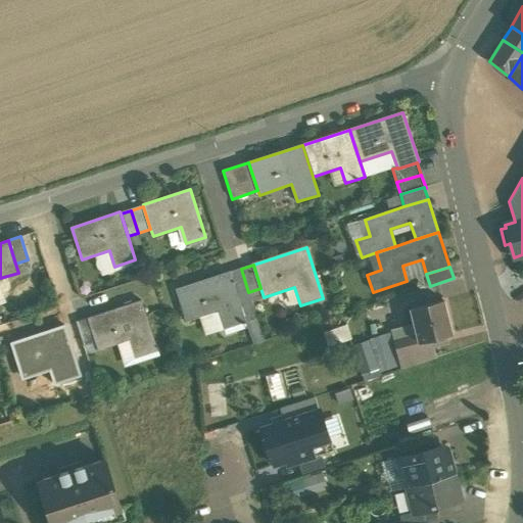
[(241,269),(229,272),(236,295),(248,292),(241,269)]
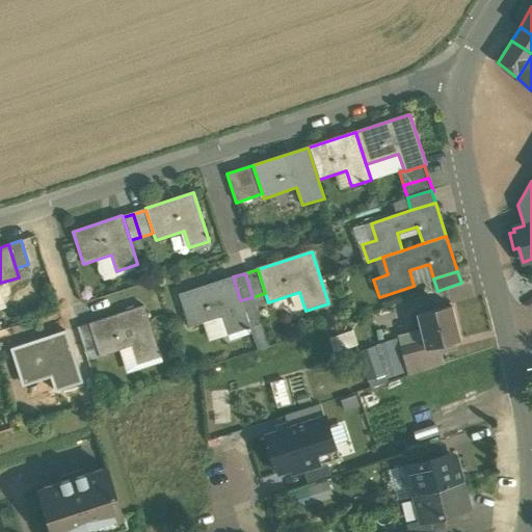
[(233,276),(179,294),(190,327),(221,317),(228,336),(249,328),(240,300),(233,276)]
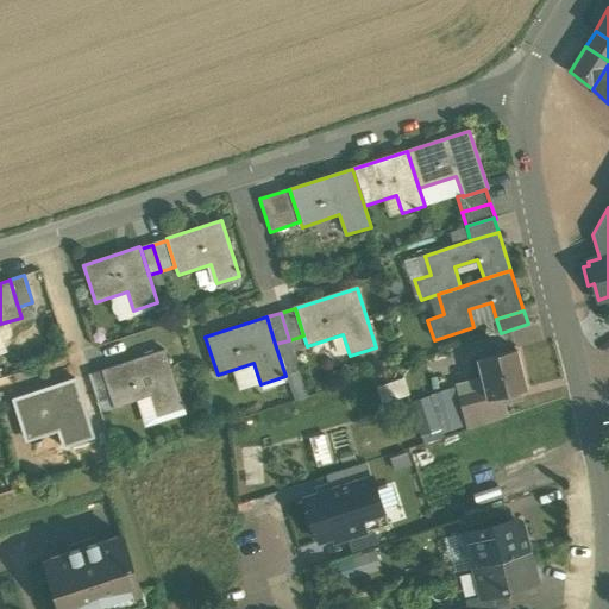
[(289,340),(275,344),(286,376),(300,372),(289,340)]
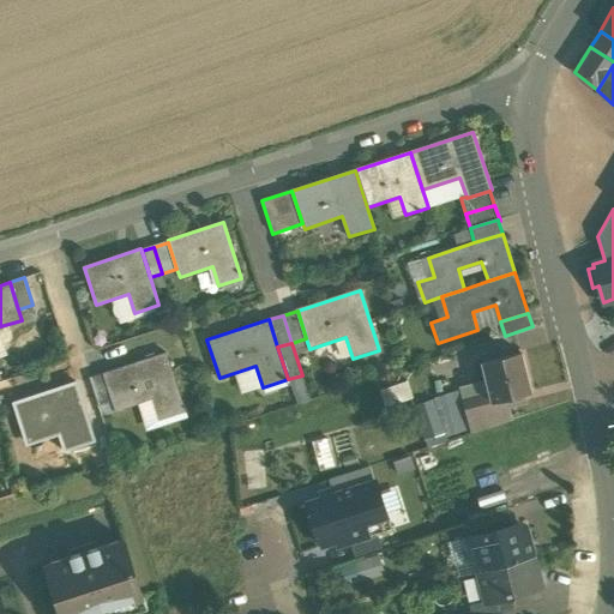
[(167,353),(103,373),(113,402),(116,413),(152,399),(160,421),(186,413),(167,353)]
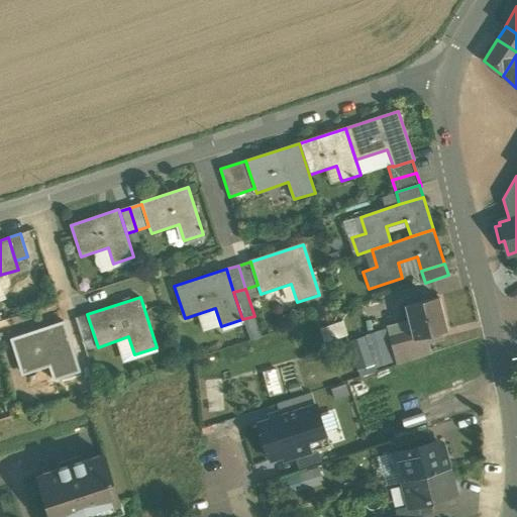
[(438,297),(406,305),(414,336),(416,345),(428,342),(437,339),(435,333),(446,330),(438,297)]
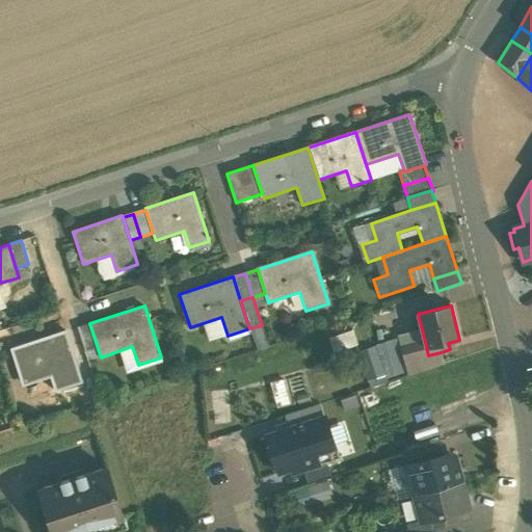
[(89,323),(77,327),(85,352),(98,348),(89,323)]
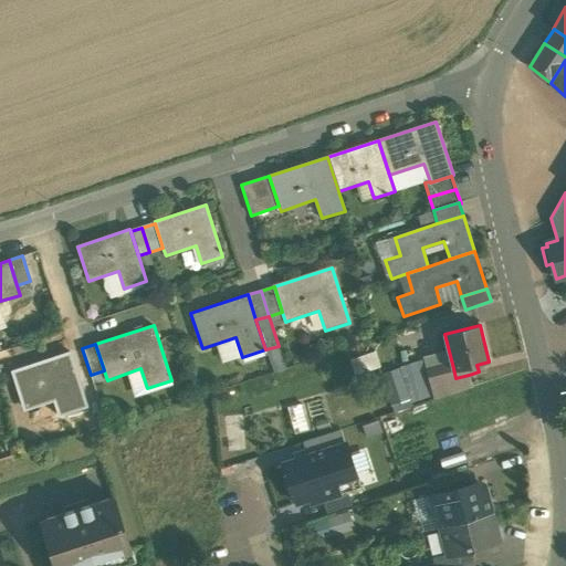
[(371,344),(350,350),(356,367),(377,360),(371,344)]
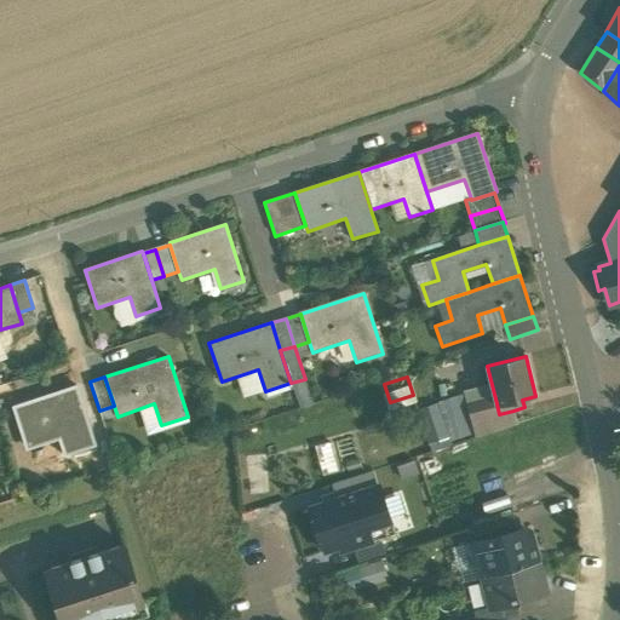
[(90,382),(76,386),(86,414),(99,411),(90,382)]
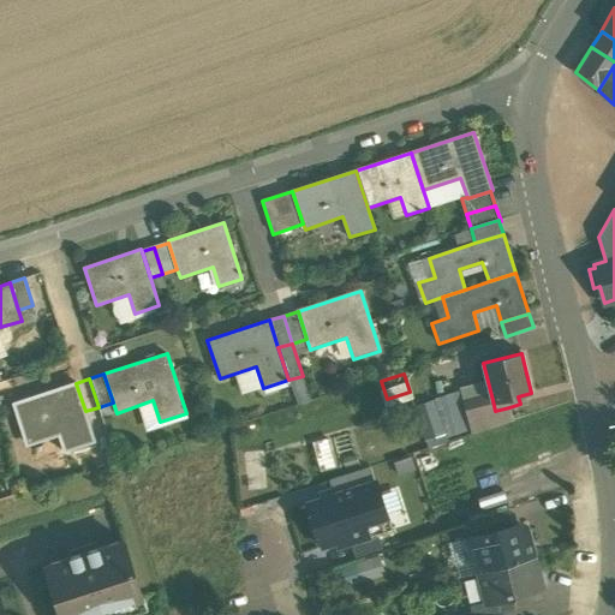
[(76,383),(12,404),(24,442),(58,431),(65,453),(95,443),(85,411),(76,383)]
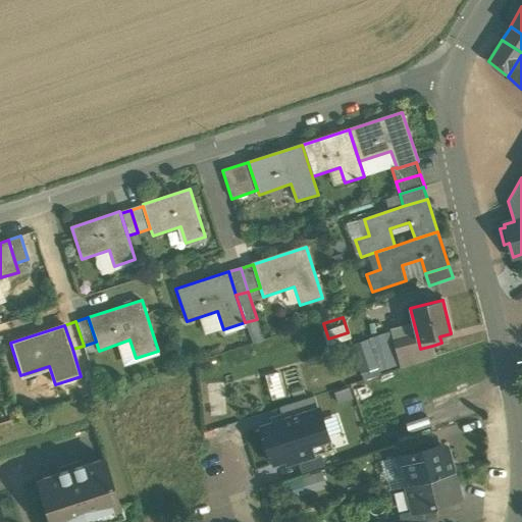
[(418,340),(410,342),(414,364),(434,358),(432,346),(420,349),(418,340)]
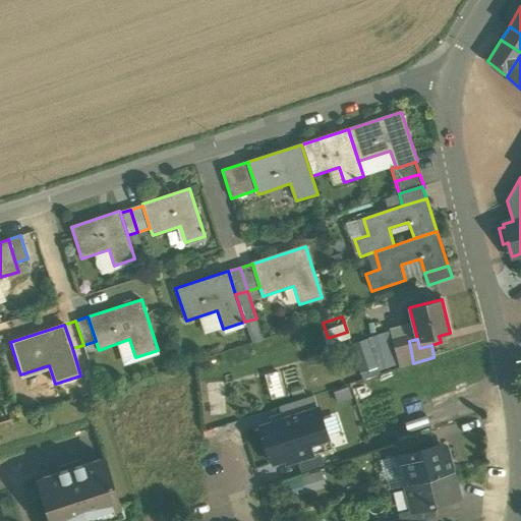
[(409,341),(394,345),(399,368),(413,363),(409,341)]
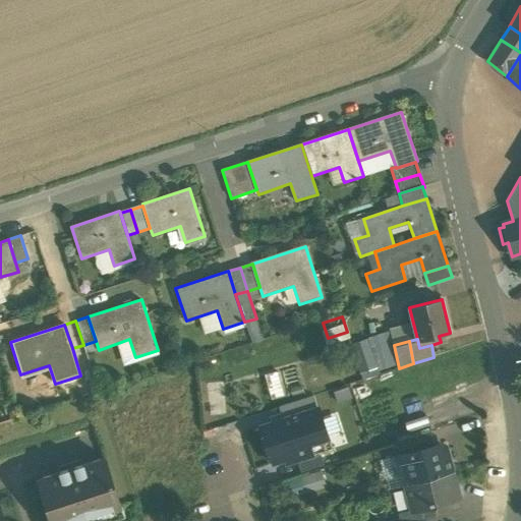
[(279,407),(283,420),(319,408),(314,396),(279,407)]
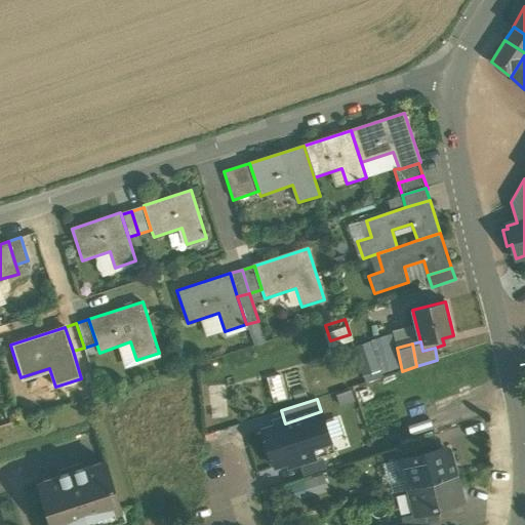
[(333,452),(321,411),(285,423),(263,430),(267,442),(265,443),(270,456),(272,455),(276,468),(297,460),(298,463),(322,456),(333,452)]
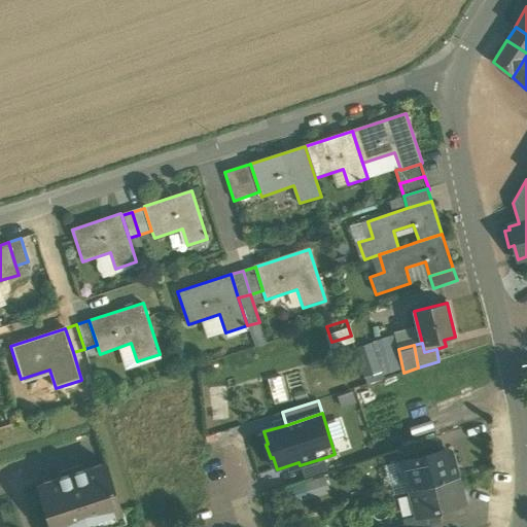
[(435,435),(400,447),(405,461),(440,451),(435,435)]
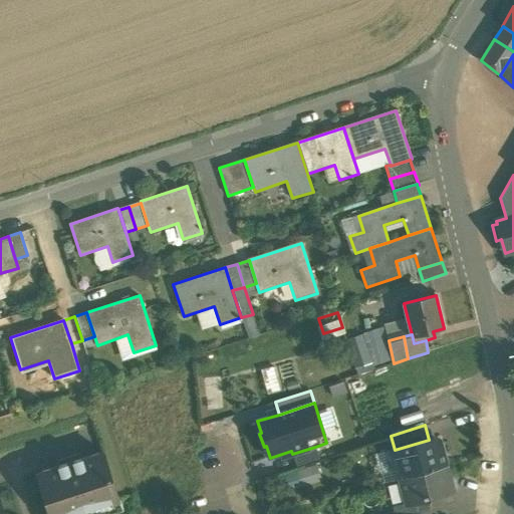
[(395,450),(393,450),(400,479),(446,467),(440,443),(434,439),(429,440),(395,450)]
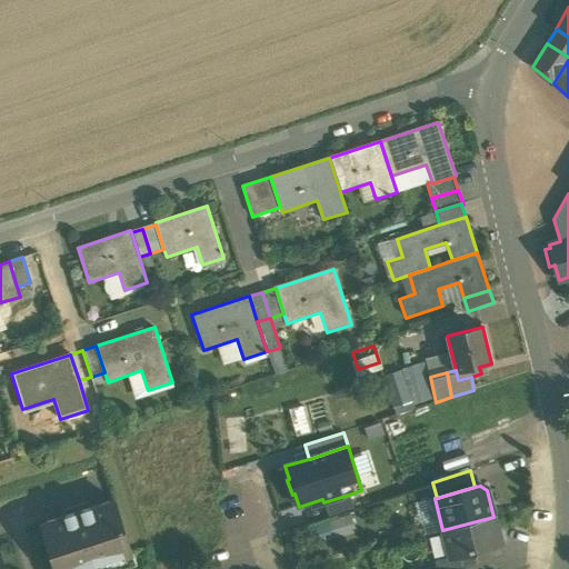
[(349,495),(323,502),(328,516),(353,508),(349,495)]
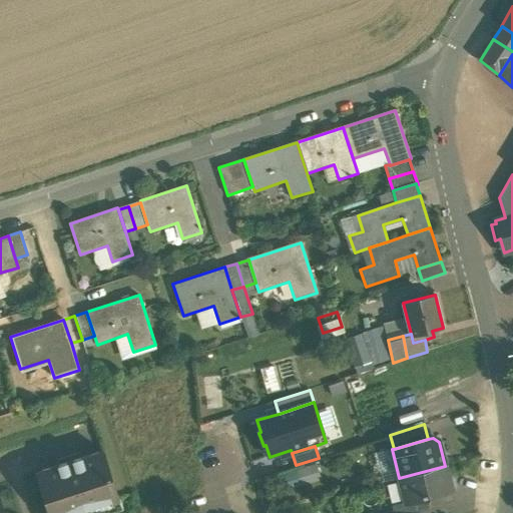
[(70,462),(86,512),(93,512),(100,511),(100,512),(109,512),(122,509),(119,499),(117,499),(102,452),(81,459),(70,462)]
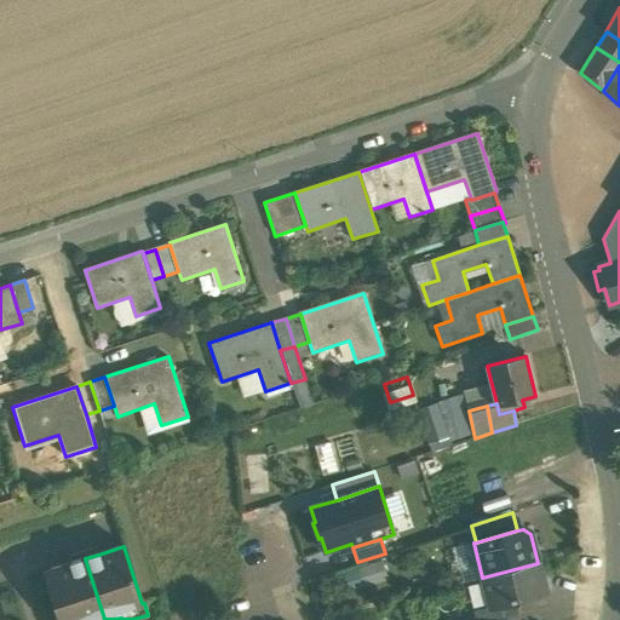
[(96,547),(69,557),(70,563),(85,558),(98,555),(96,547)]
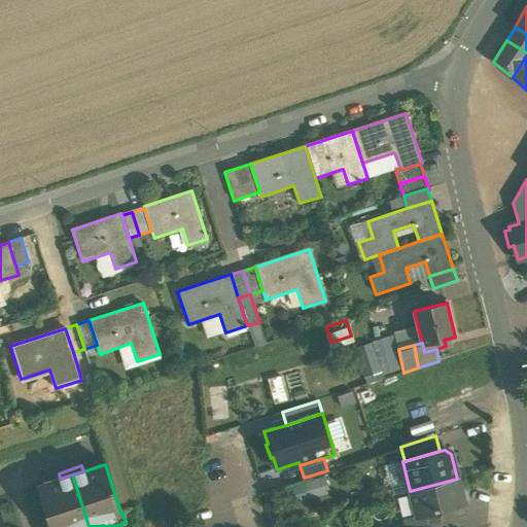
[(89,526),(72,475),(60,479),(38,486),(51,526),(89,526)]
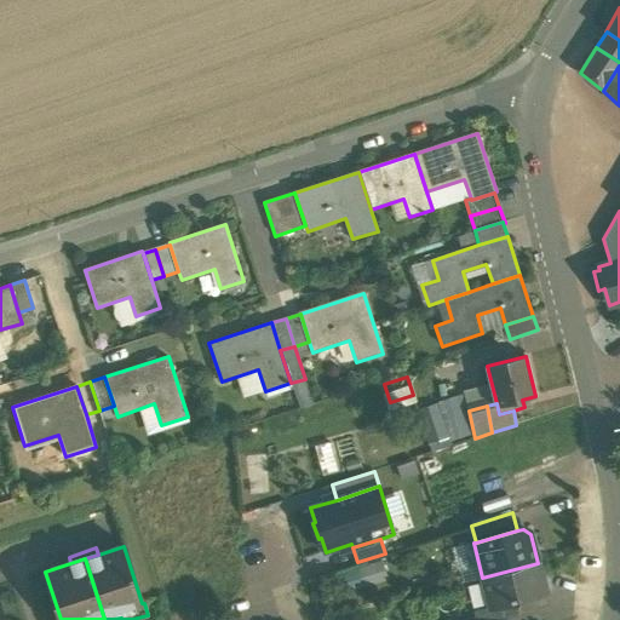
[(388,580),(382,562),(338,575),(345,595),(388,580)]
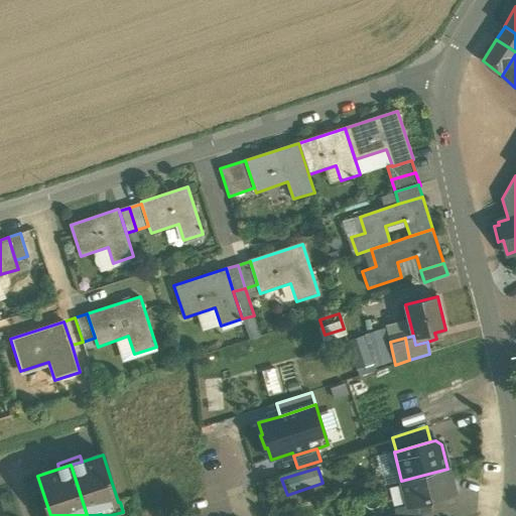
[(447,469),(401,481),(407,506),(407,507),(428,501),(455,494),(447,469)]
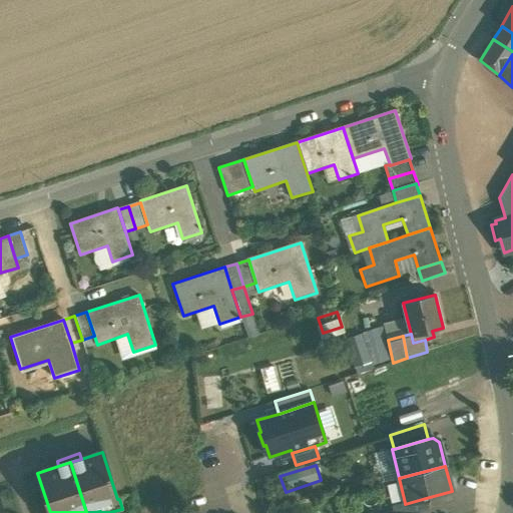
[(426,498),(405,504),(405,503),(392,506),(393,512),(414,512),(429,509),(426,498)]
